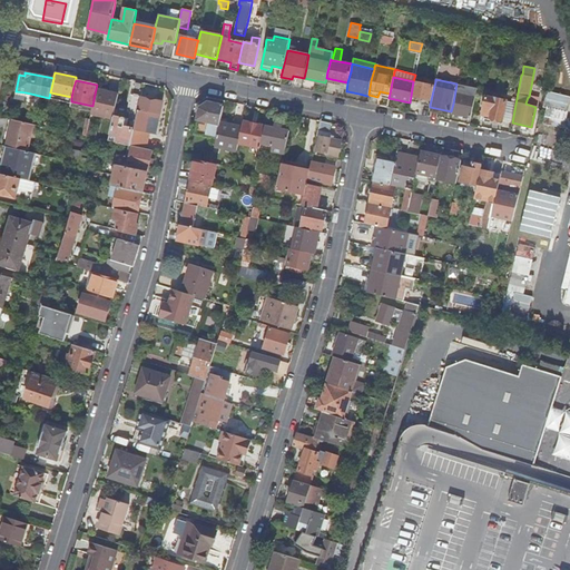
[(413,81),(411,96),(422,98),(421,102),(430,105),(434,86),(413,81)]
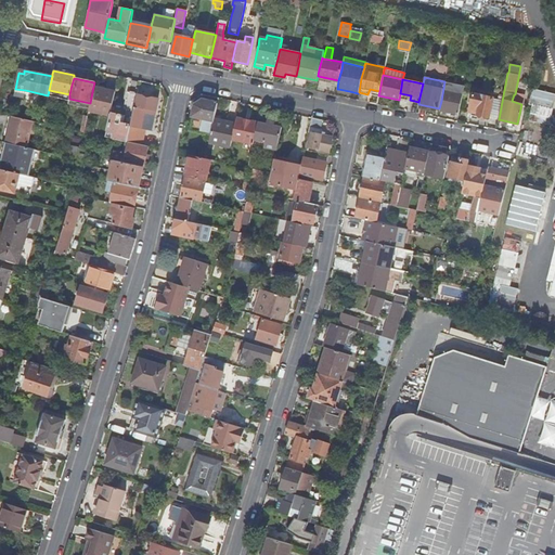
[(441,101),(439,108),(439,111),(457,114),(460,102),(464,86),(464,85),(446,81),(444,81),(441,101)]
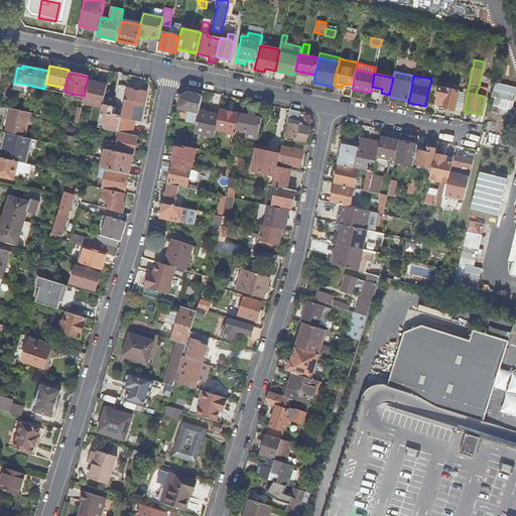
[(87,81),(84,96),(83,103),(85,104),(102,108),(102,106),(106,88),(107,85),(87,81)]
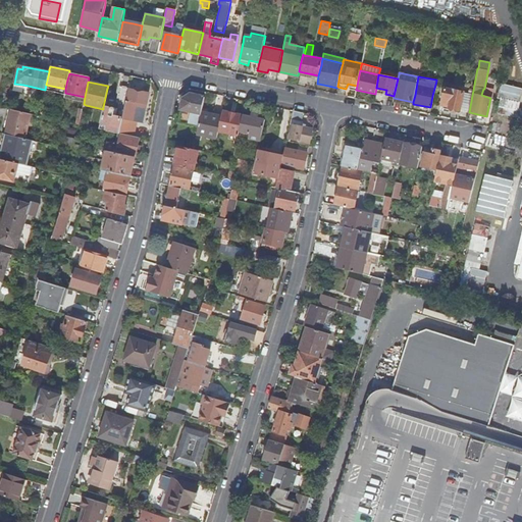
[(505,108),(520,110),(521,99),(521,86),(503,83),(500,97),(507,98),(505,108)]
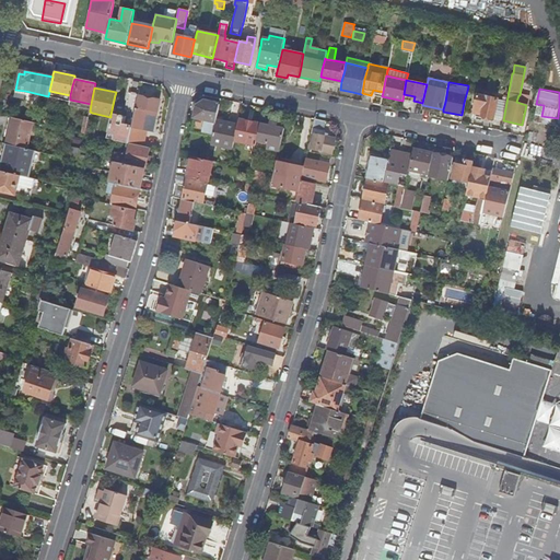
[(24,98),(25,91),(15,90),(14,97),(24,98)]
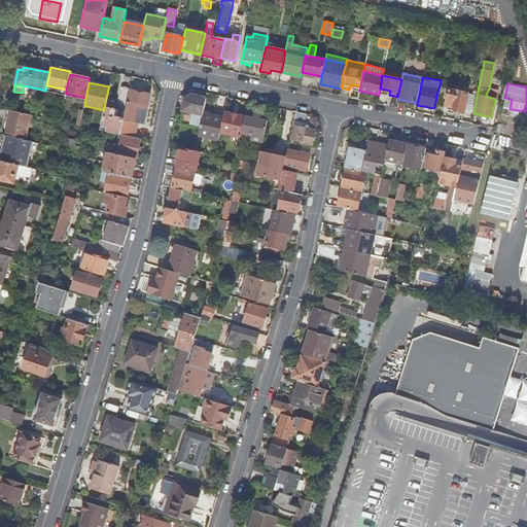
[(117,134),(119,135),(126,106),(130,91),(130,90),(120,88),(116,102),(119,103),(117,109),(115,109),(114,109),(113,109),(112,110),(104,108),(104,110),(104,111),(101,124),(108,126),(107,132),(117,134)]
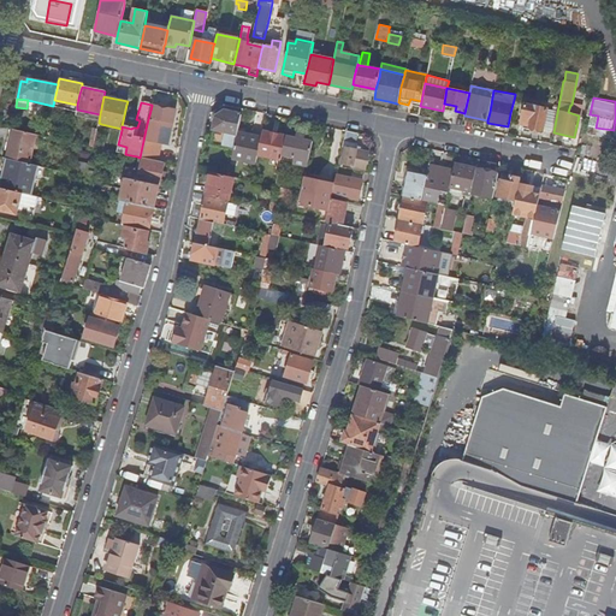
[(548,110),(525,104),(520,124),(531,125),(529,128),(544,130),(548,110)]
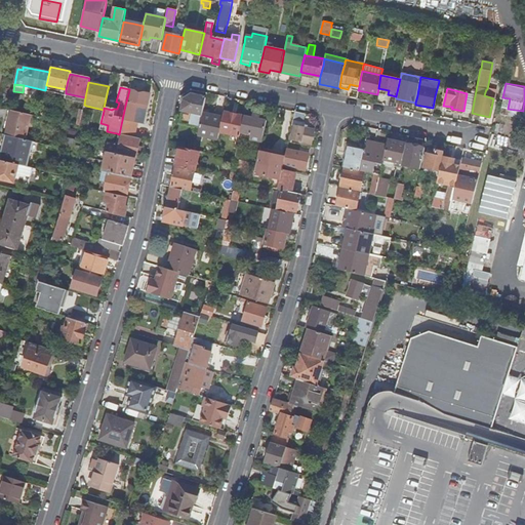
[(125,106),(119,134),(121,134),(132,136),(134,137),(136,123),(143,125),(149,94),(129,90),(125,106)]
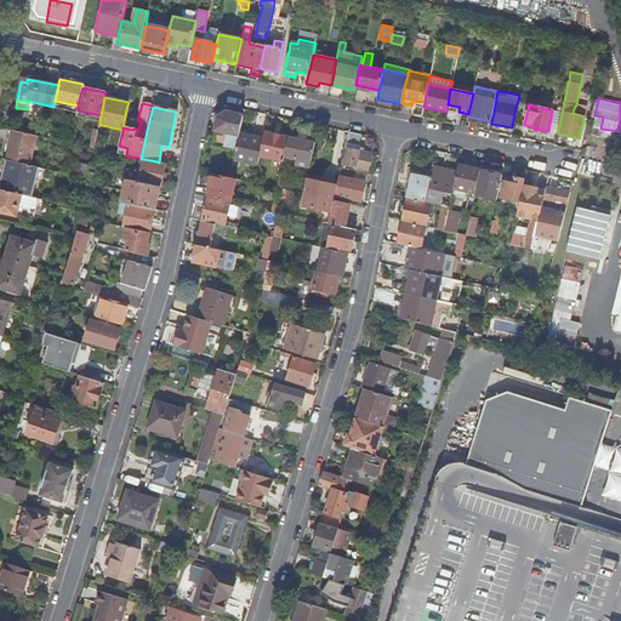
[(237,148),(239,134),(240,129),(244,115),(227,113),(218,118),(217,125),(212,146),(235,152),(237,148)]
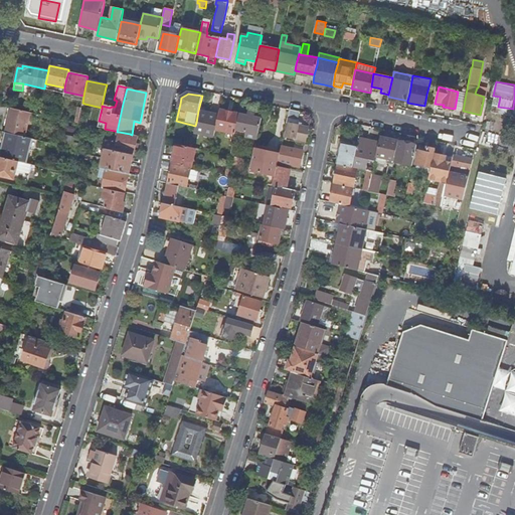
[(12,108),(12,109),(6,132),(25,137),(30,113),(12,108)]
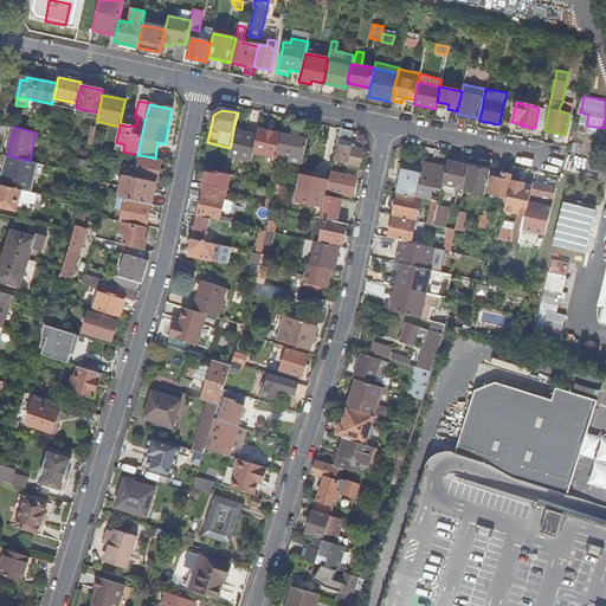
[(258,130),(257,135),(255,149),(253,153),(276,158),(282,134),(258,129),(258,130)]
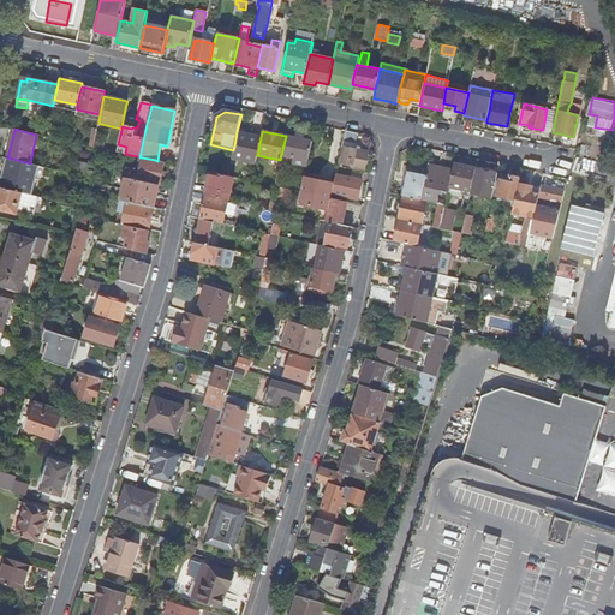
[(345,131),(341,147),(348,148),(345,165),(364,168),(368,153),(354,149),(356,143),(354,143),(356,133),(345,131)]
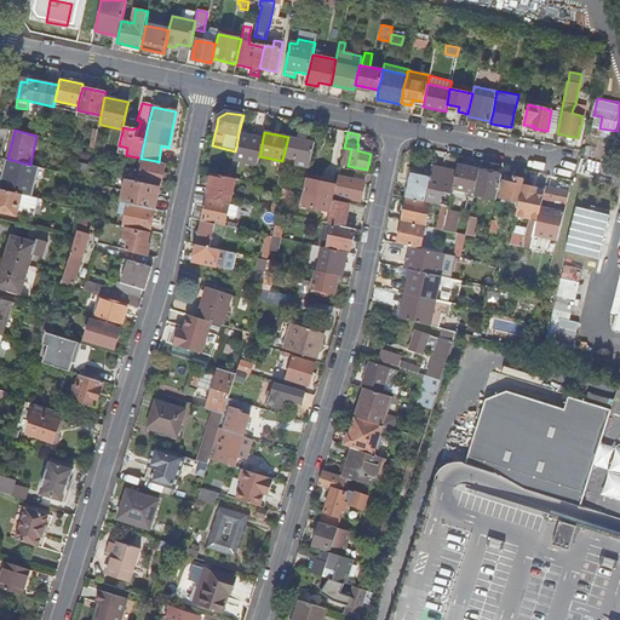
[(236,148),(235,151),(234,158),(258,164),(259,156),(260,153),(263,138),(239,133),(236,148)]
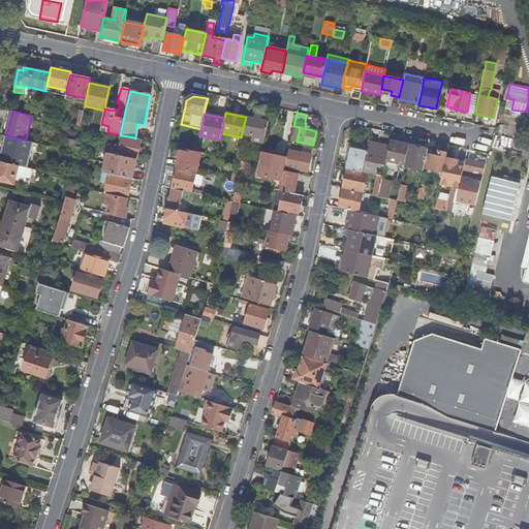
[(246,117),(241,137),(257,142),(258,136),(265,138),(267,129),(269,122),(263,121),(262,117),(255,115),(254,119),(246,117)]
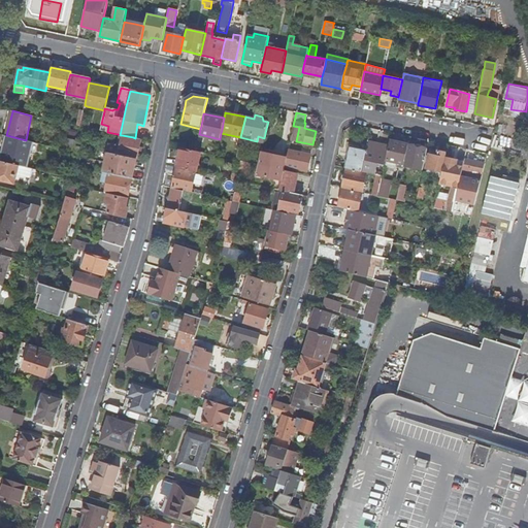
[(63,125),(45,121),(44,128),(62,132),(63,125)]
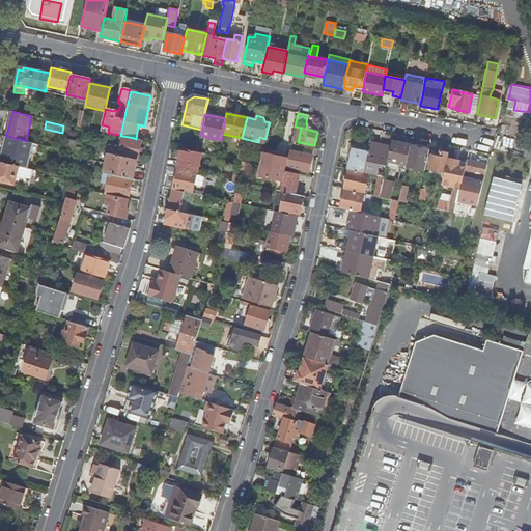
[(108,154),(137,160),(141,140),(136,139),(134,138),(122,136),(121,143),(117,142),(116,146),(109,144),(107,152),(108,154)]
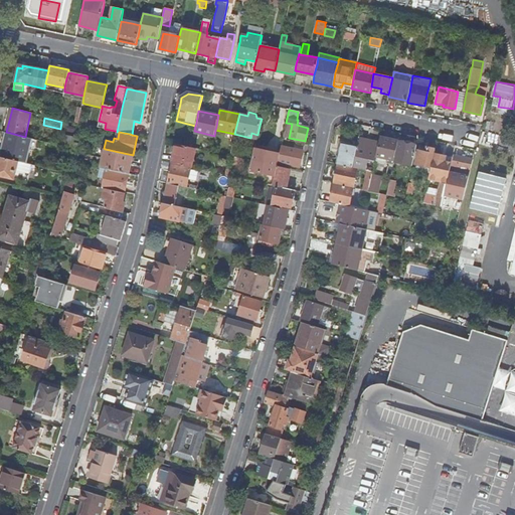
[(32,139),(25,137),(19,136),(6,133),(1,156),(26,162),(32,139)]
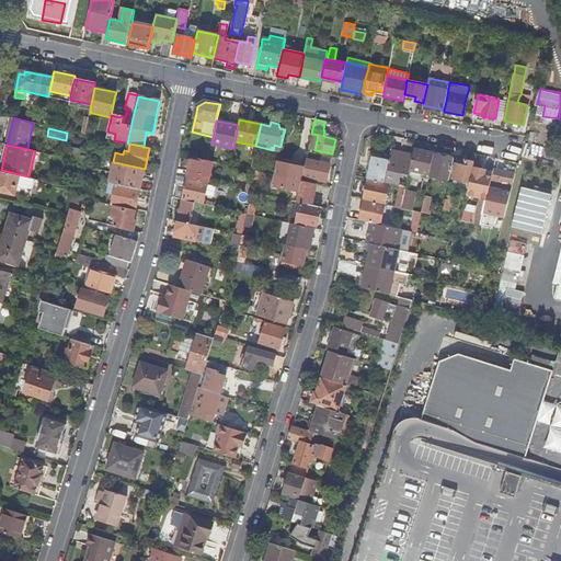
[(72,147),(70,159),(79,161),(80,155),(82,149),(72,147)]
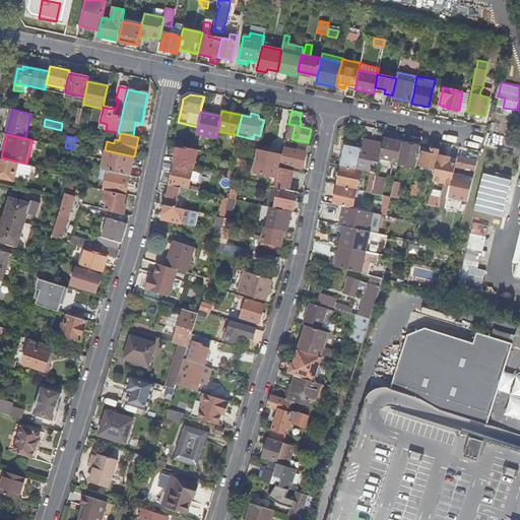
[(398,144),(398,141),(385,138),(381,157),(398,161),(401,145),(398,144)]
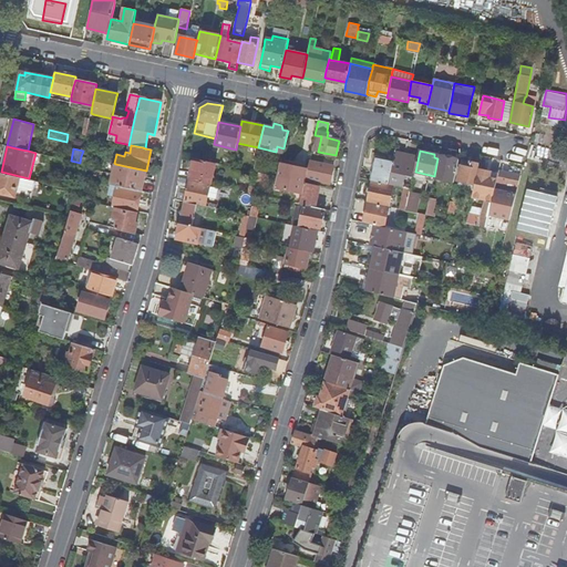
[(395,152),(393,162),(388,184),(393,185),(399,186),(402,187),(403,183),(402,183),(399,182),(400,179),(402,179),(403,175),(412,177),(415,163),(418,156),(395,152)]
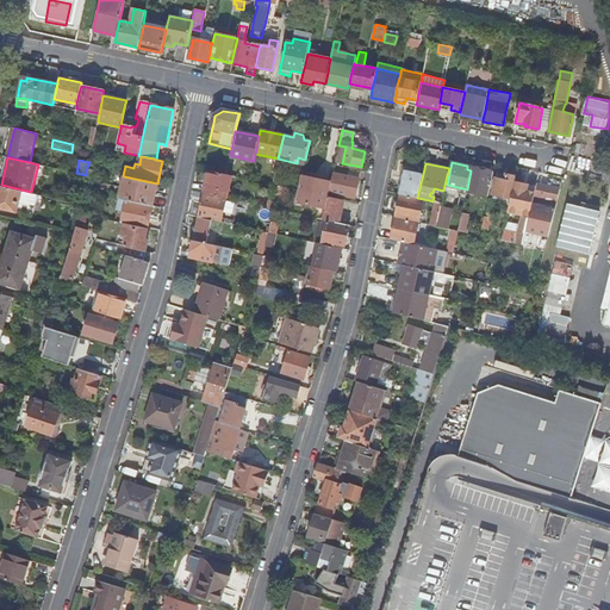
[(472,168),(471,170),(467,190),(466,191),(489,195),(492,178),(493,172),(472,167),(472,168)]
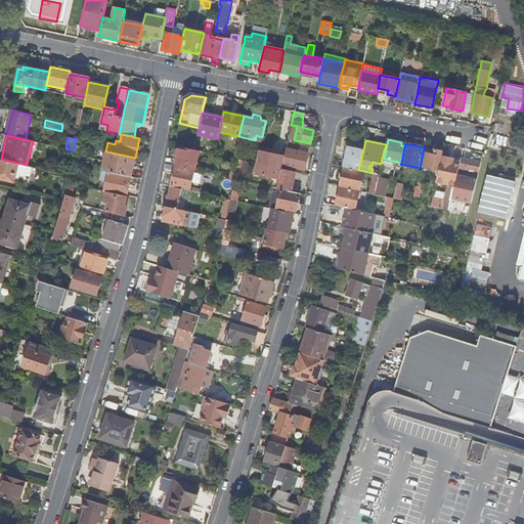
[(75,144),(74,150),(74,154),(72,164),(77,165),(79,156),(81,145),(75,144)]
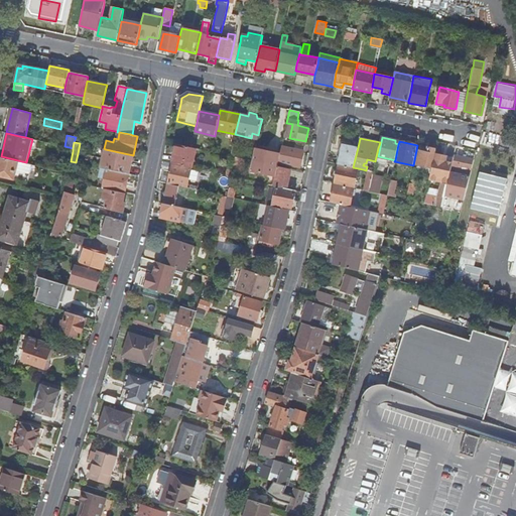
[(172,164),(190,168),(192,168),(197,149),(191,147),(190,147),(188,147),(176,144),(172,164)]
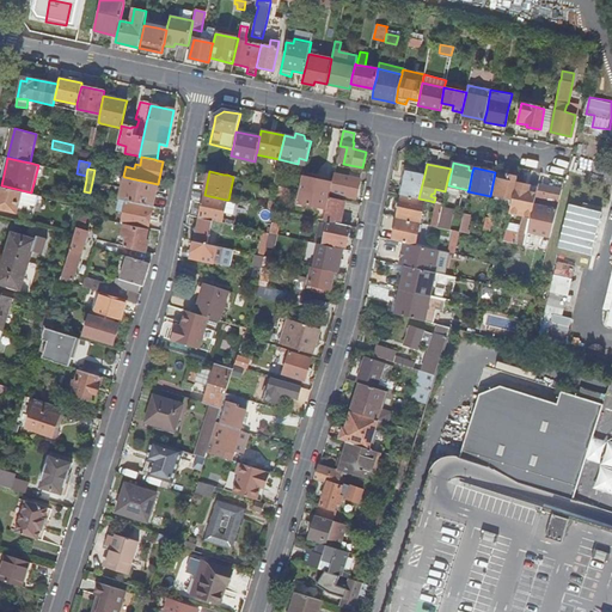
[(405,171),(401,195),(402,195),(418,199),(424,175),(405,171)]
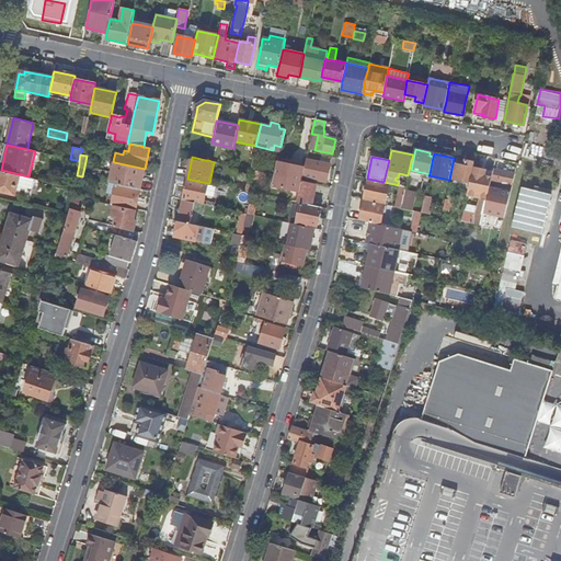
[(473,167),(474,162),(466,160),(466,161),(457,159),(455,171),(453,179),(454,179),(470,182),(470,180),(473,167)]
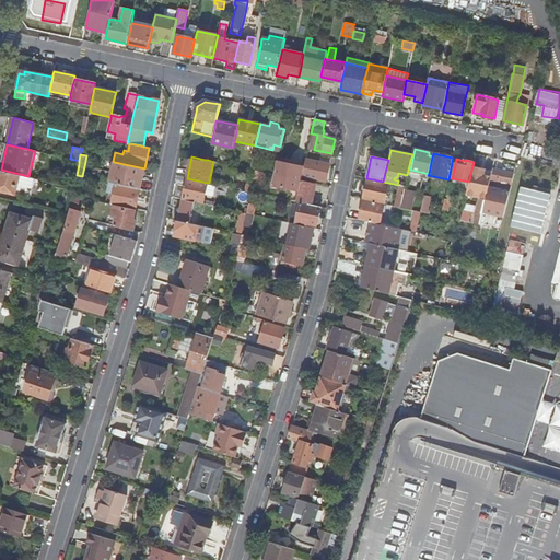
[(328,164),(314,161),(313,166),(304,164),(303,167),(302,176),(326,182),(329,164),(328,164)]
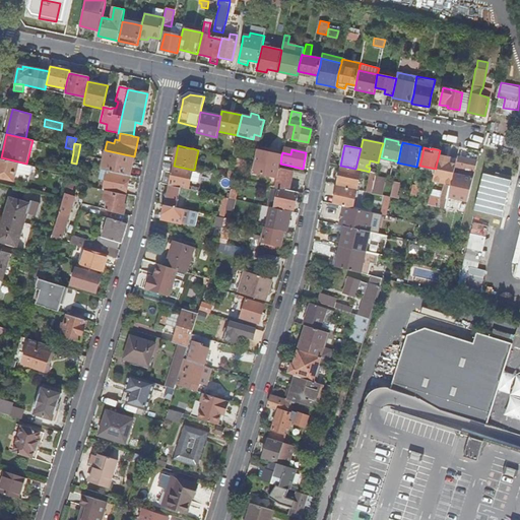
[(132,166),(134,156),(106,150),(104,159),(102,170),(108,171),(130,176),(130,174),(132,166)]
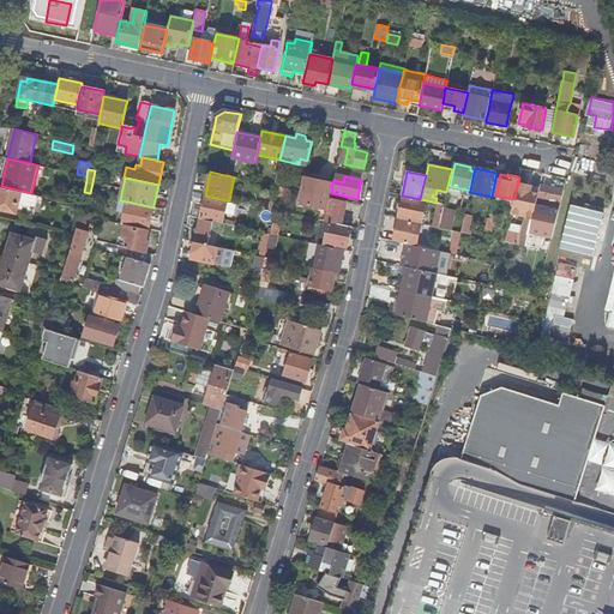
[(320,209),(318,220),(330,222),(331,222),(341,224),(345,202),(330,198),(331,193),(332,184),(304,178),(301,191),(299,203),(320,209)]
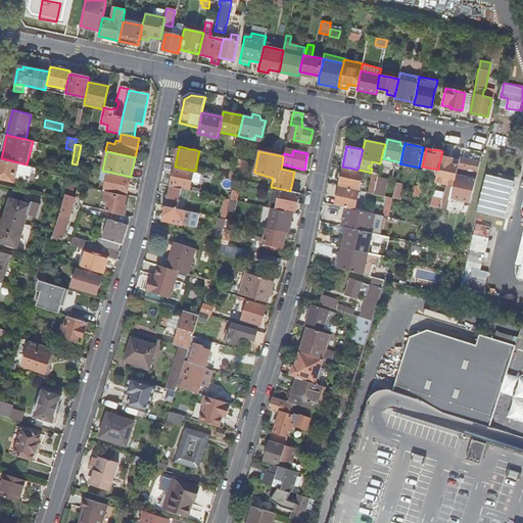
[(453,160),(441,157),(438,168),(438,170),(437,174),(436,180),(435,182),(454,185),(456,178),(457,176),(458,168),(459,165),(452,163),(453,160)]
